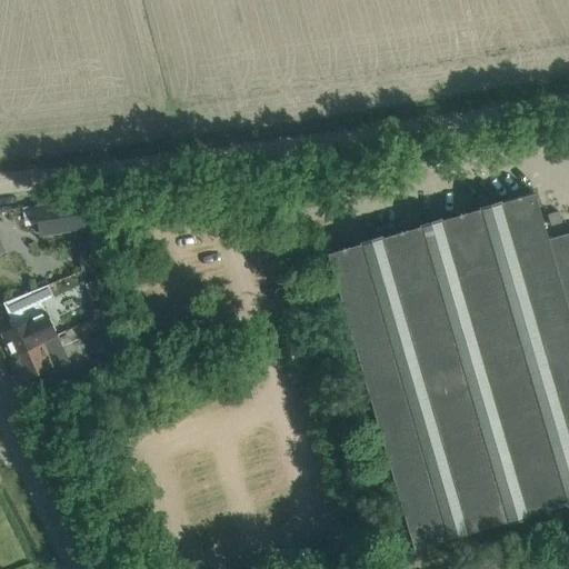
[(359,245),(327,253),(413,549),(446,539),(447,541),(469,535),(468,532),(506,522),(506,523),(529,518),(528,516),(566,505),(566,507),(568,505),(568,236),(549,242),(533,193),(501,202),(500,200),(478,207),(479,209),(441,220),(441,218),(419,225),(419,227),(382,238),(381,236),(359,242),(359,245)]
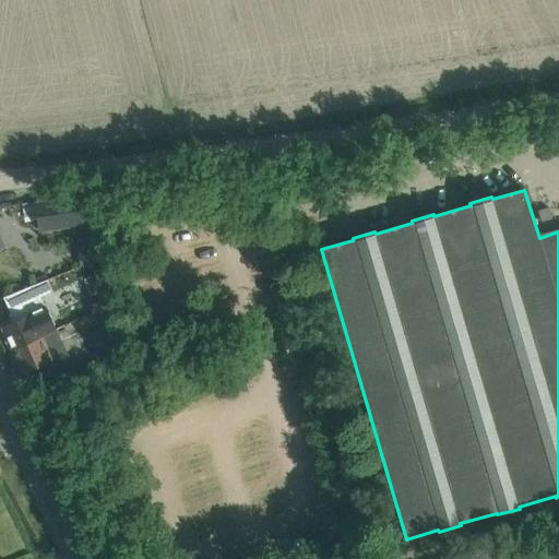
[(83,224),(80,195),(38,202),(43,229),(83,224)]
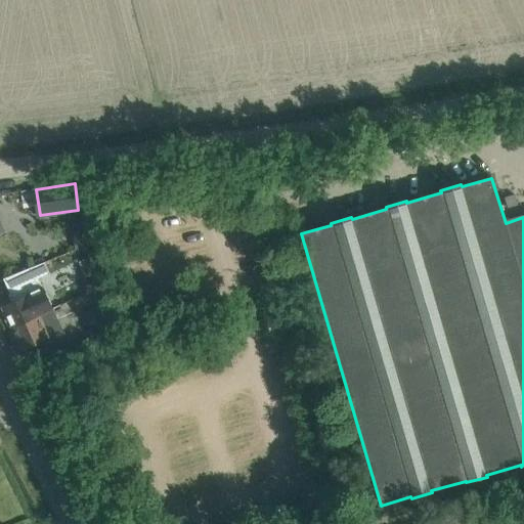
[(517,205),(514,194),(504,198),(507,208),(517,205)]
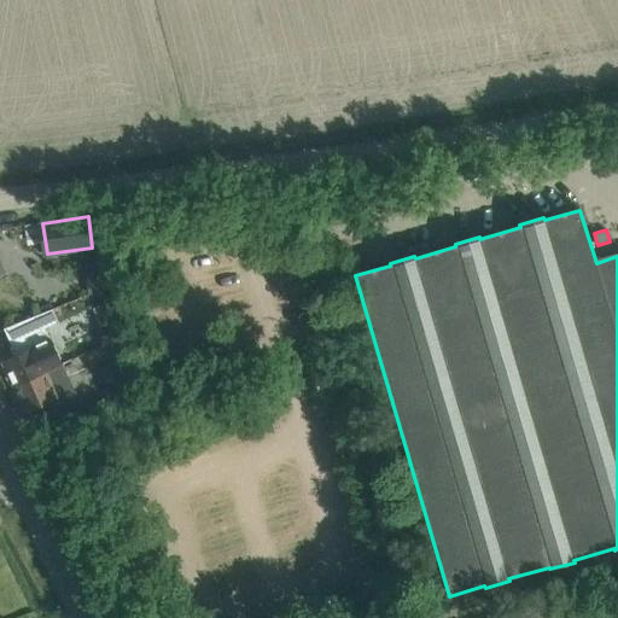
[(80,338),(120,325),(111,298),(71,312),(80,338)]
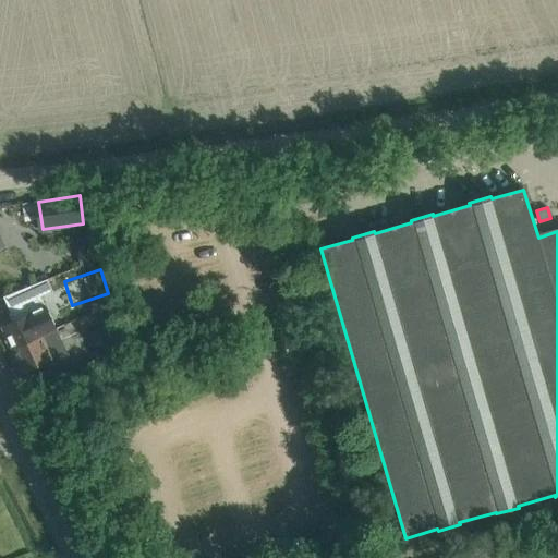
[(45,305),(44,305),(34,283),(3,296),(14,320),(2,326),(13,350),(56,330),(56,329),(45,305)]
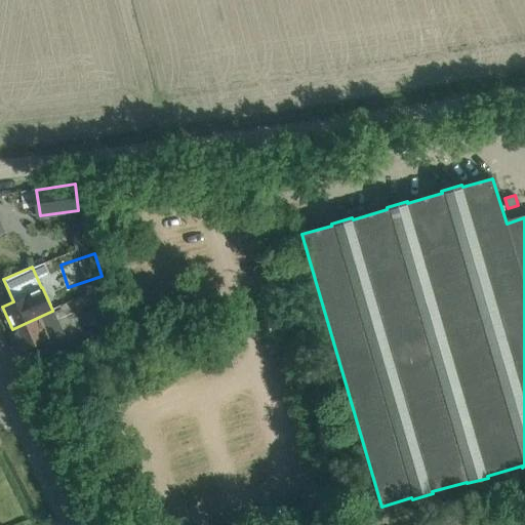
[(82,314),(90,337),(116,328),(108,305),(82,314)]
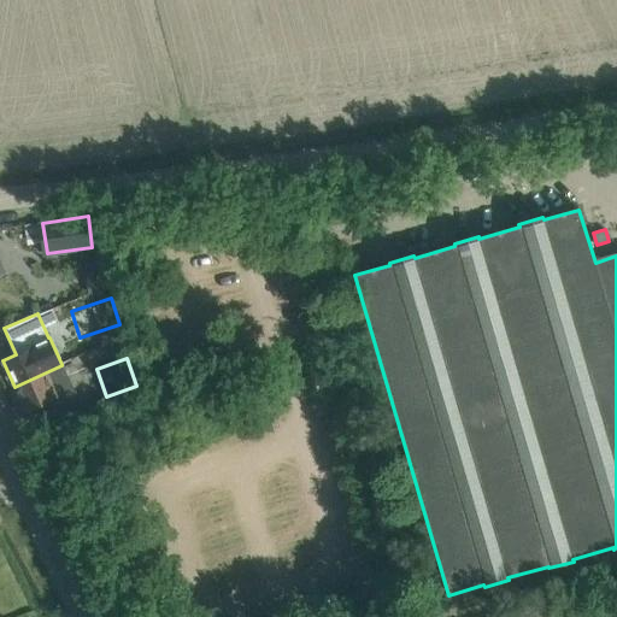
[(62,364),(62,365),(15,387),(27,412),(54,399),(57,403),(76,394),(62,364)]
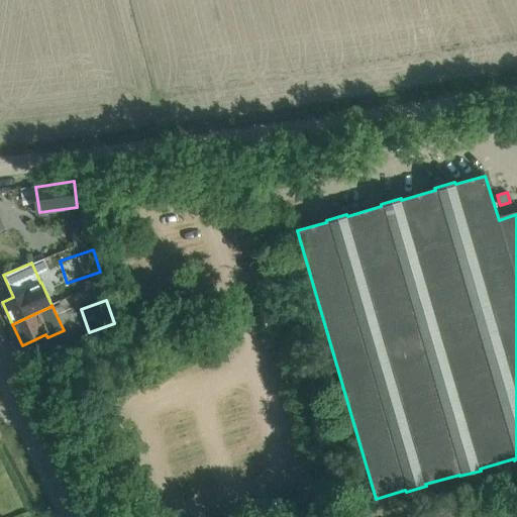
All buildings are outlined.
